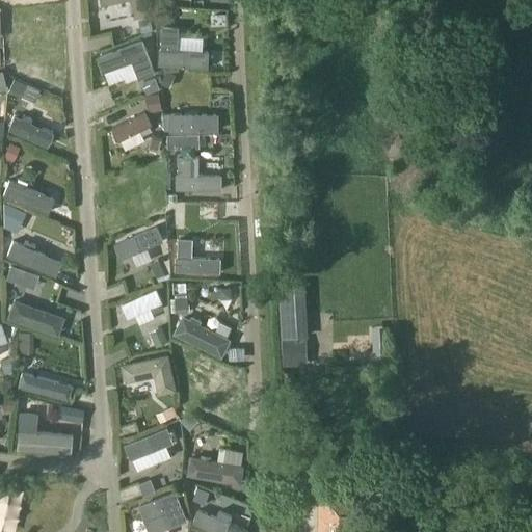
[(130,0),(134,19),(152,16),(148,0),(100,0),(101,6),(128,0),(130,0)]
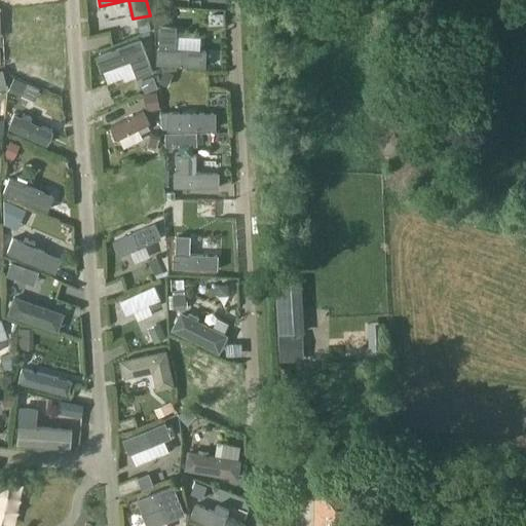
[(205,67),(207,50),(176,49),(177,27),(160,26),(159,47),(156,47),(156,64),(205,67)]
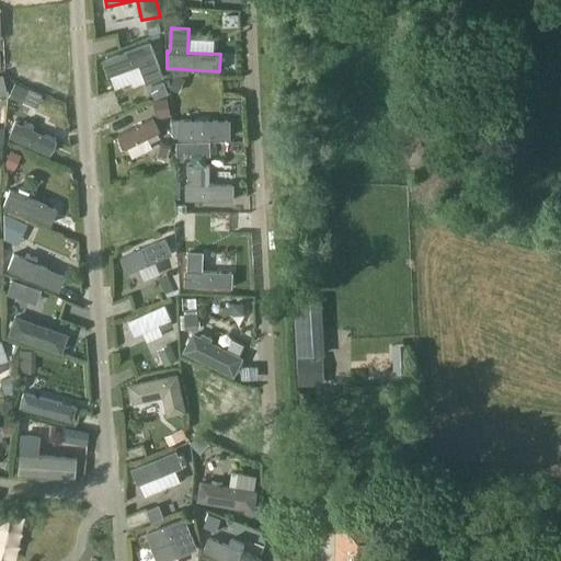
[(146,83),(163,77),(150,43),(102,61),(107,77),(139,66),(146,83)]
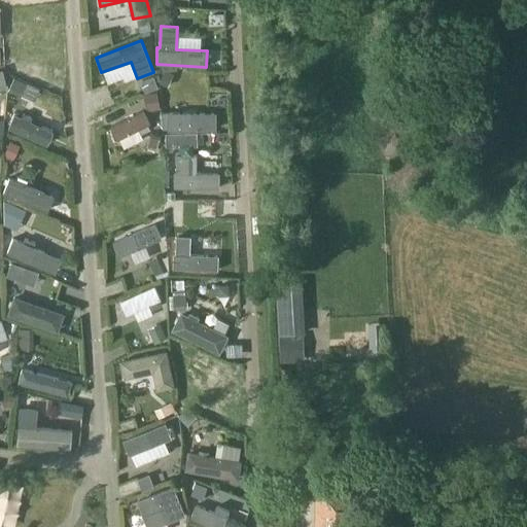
[(19,48),(13,61),(49,78),(56,66),(19,48)]
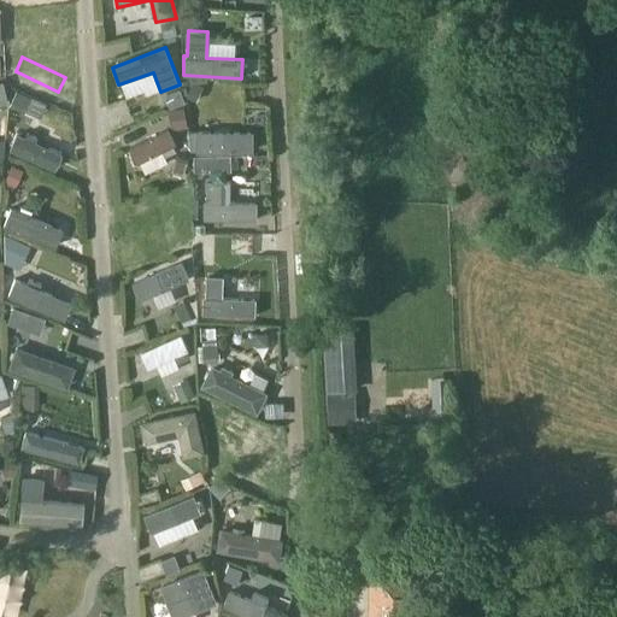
[(160,159),(170,154),(168,150),(176,145),(168,128),(128,148),(137,165),(157,154),(160,159)]
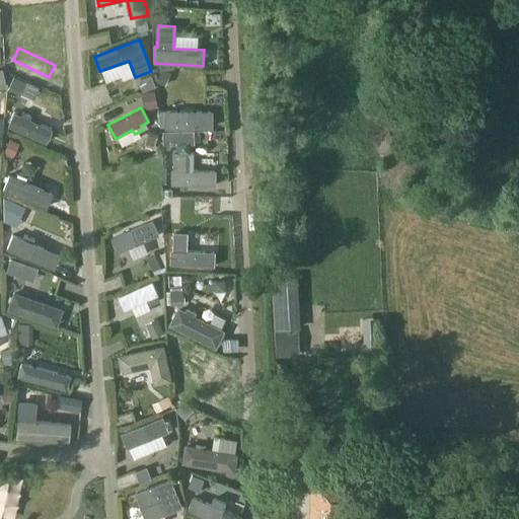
[(16,110),(11,124),(45,139),(50,126),(16,110)]
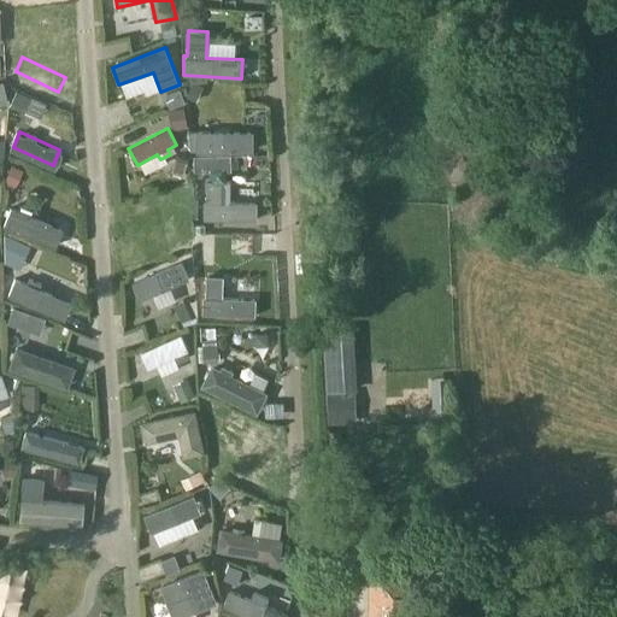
[(257,150),(256,134),(205,131),(205,148),(257,150)]
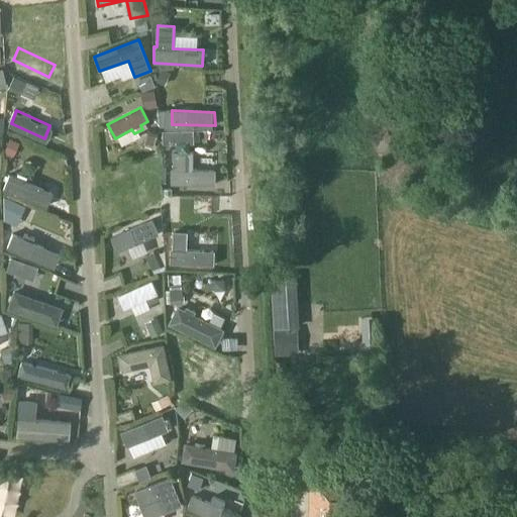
[(215,184),(215,170),(192,170),(192,164),(187,164),(187,152),(173,151),(173,170),(171,170),(171,184),(215,184)]
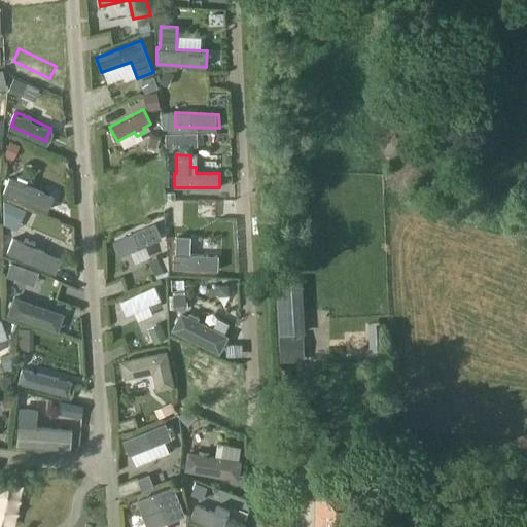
[(45,212),(53,197),(8,179),(2,195),(45,212)]
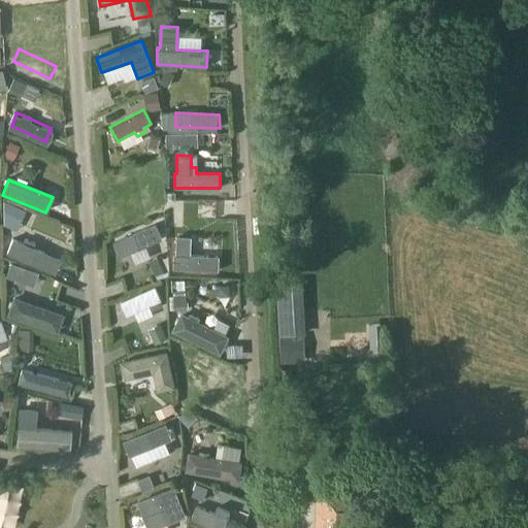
[(119,258),(162,239),(156,224),(112,242),(119,258)]
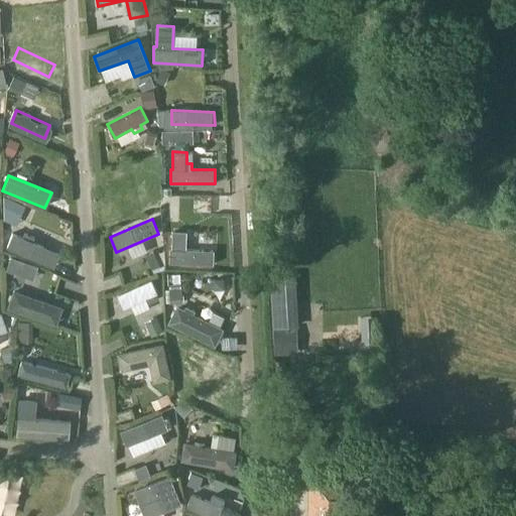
[(188,249),(188,227),(172,227),(173,249),(170,249),(171,264),(220,264),(220,248),(188,249)]
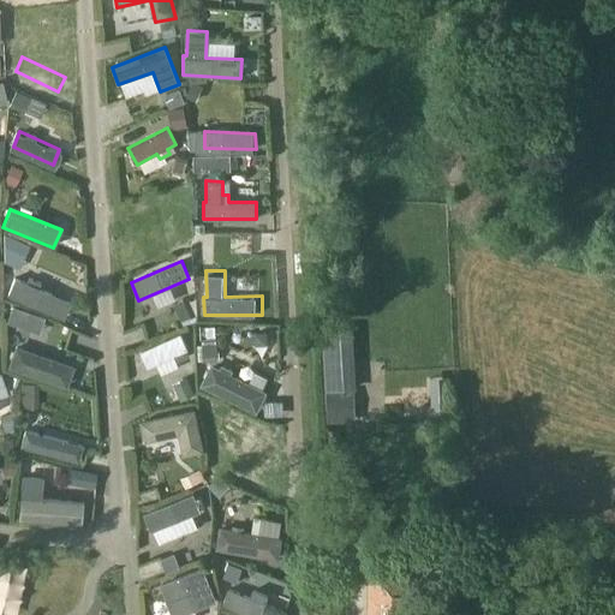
[(15,279),(7,296),(63,320),(70,303),(15,279)]
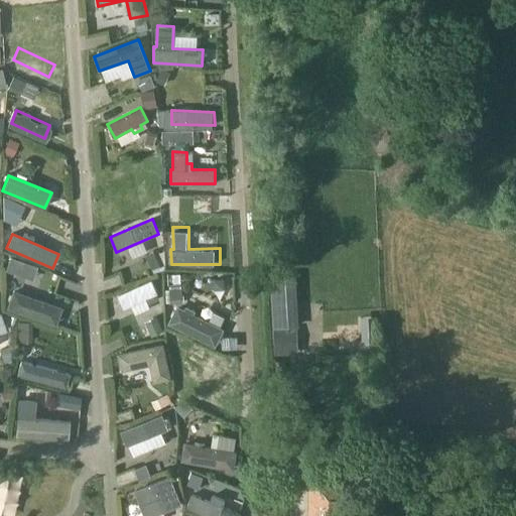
[(151,281),(119,295),(119,297),(124,309),(157,294),(151,281)]
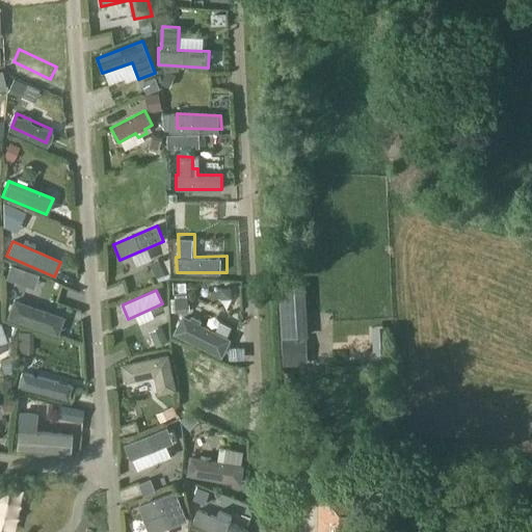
[(14,300),(6,318),(57,337),(63,318),(14,300)]
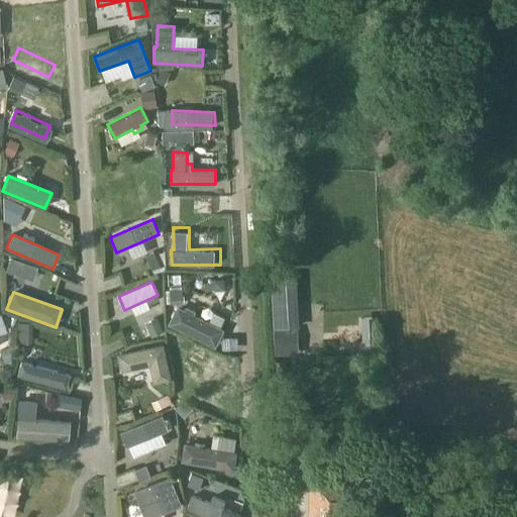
[(316,346),(318,301),(301,300),(299,345),(316,346)]
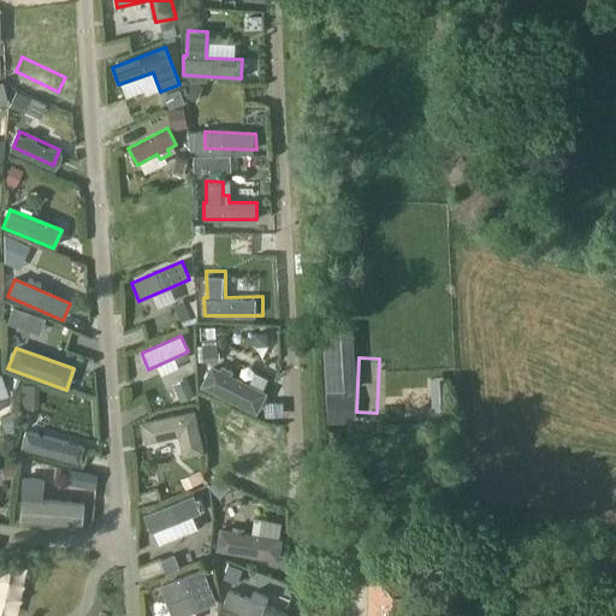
[(256,415),(267,394),(211,366),(201,388),(256,415)]
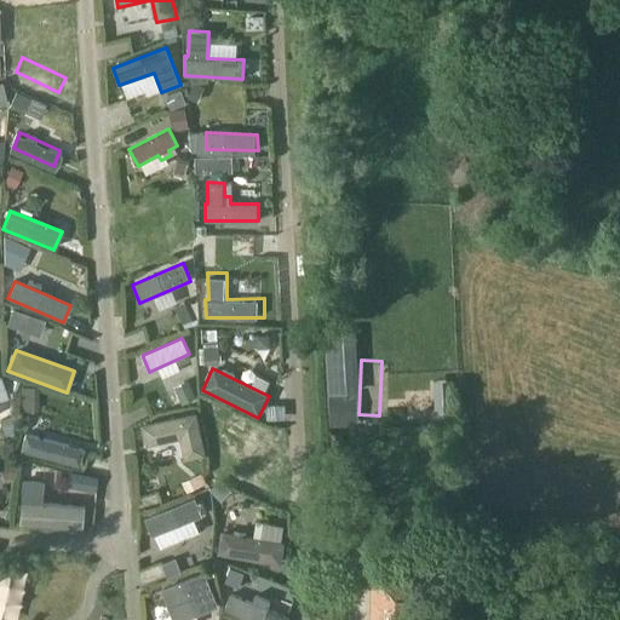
[(412,407),(412,380),(385,382),(385,407),(412,407)]
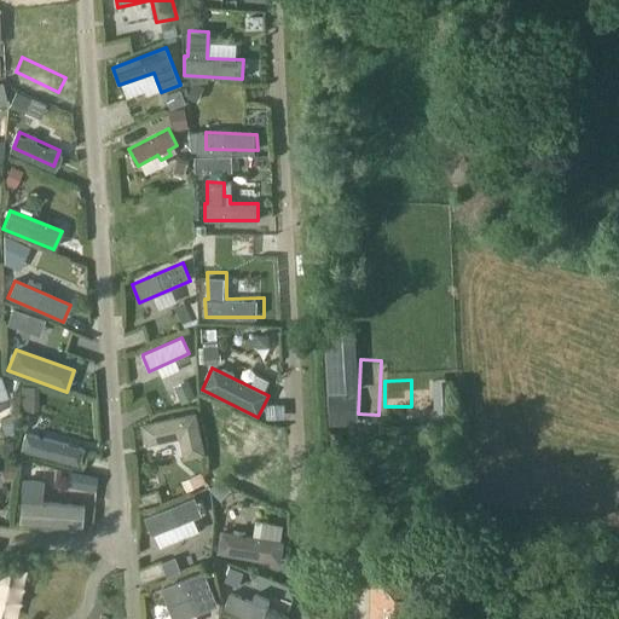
[(420,427),(451,424),(449,380),(428,380),(429,403),(418,404),(420,427)]
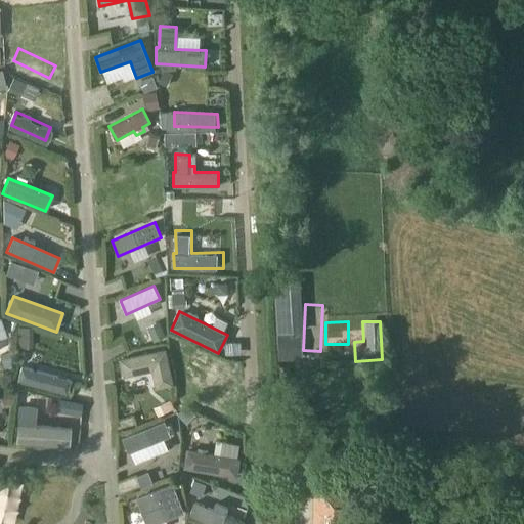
[(166,350),(120,359),(124,377),(151,370),(156,389),(173,386),(166,350)]
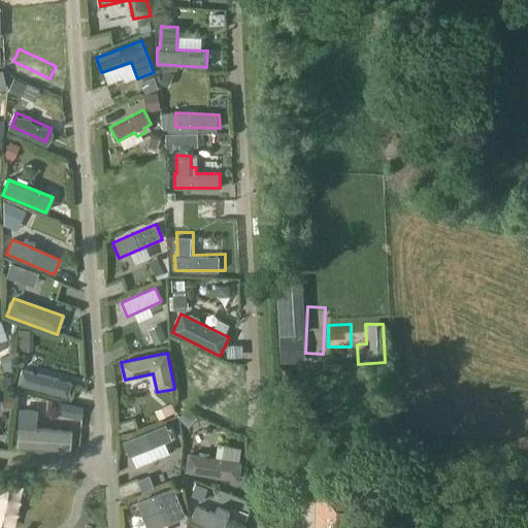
[(186,377),(179,392),(228,410),(233,397),(219,392),(221,386),(212,383),(210,388),(206,387),(208,381),(203,378),(206,370),(191,364),(186,377)]
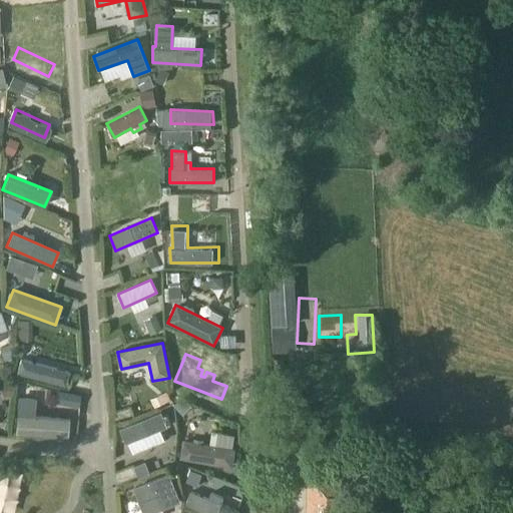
[(20,360),(17,373),(64,386),(68,373),(20,360)]
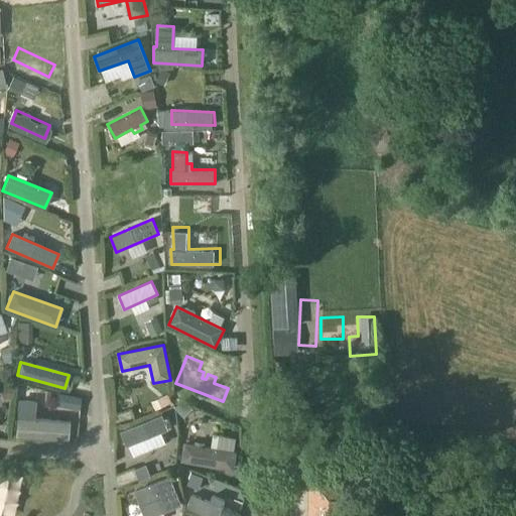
[(78,410),(81,397),(69,395),(66,408),(78,410)]
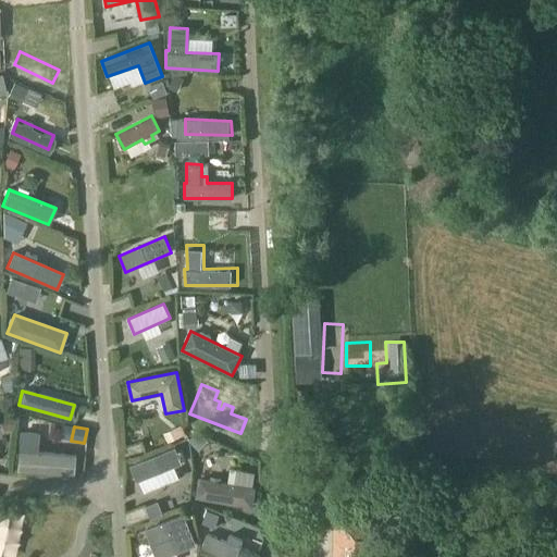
[(205,454),(206,431),(193,431),(192,453),(205,454)]
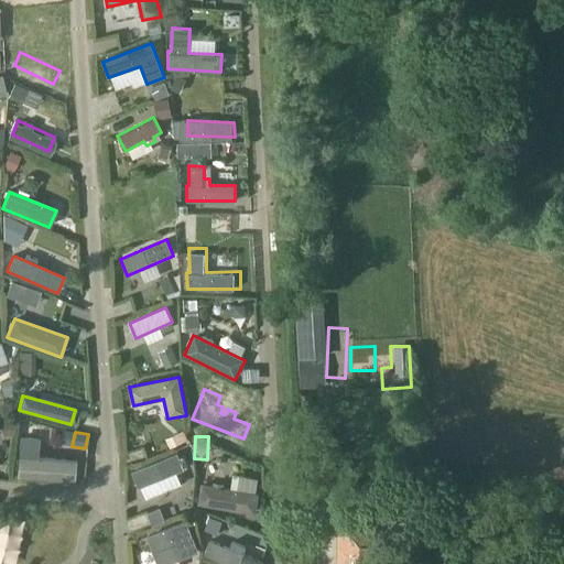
[(15,454),(41,455),(42,444),(15,443),(15,454)]
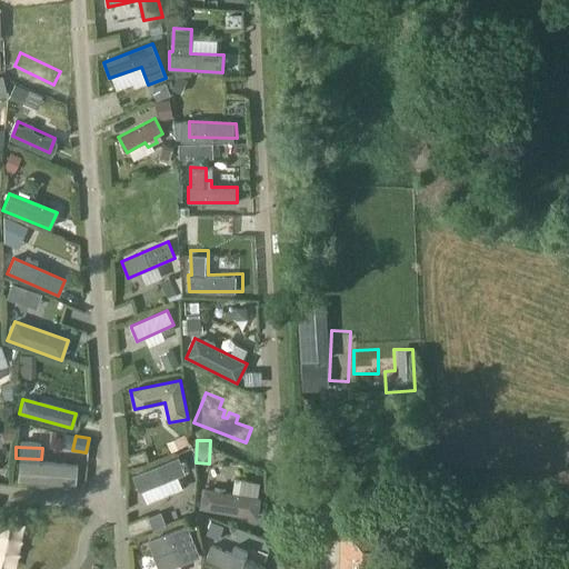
[(187,456),(136,476),(141,490),(193,470),(188,457),(187,456)]
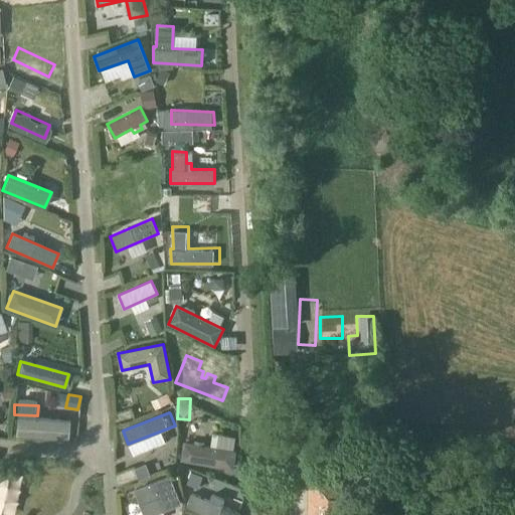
[(16,415),(15,438),(67,441),(68,419),(16,415)]
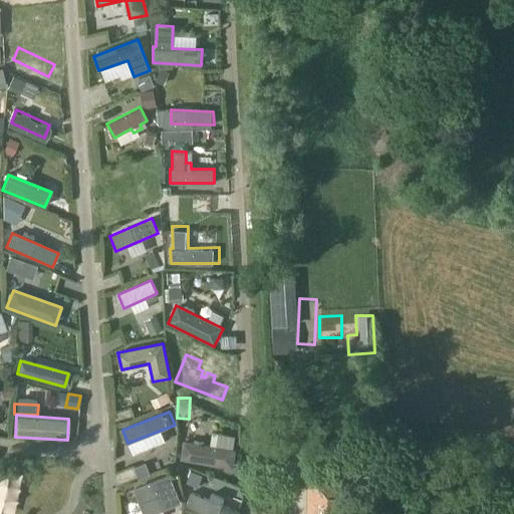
[(232,468),(235,451),(184,442),(181,459),(232,468)]
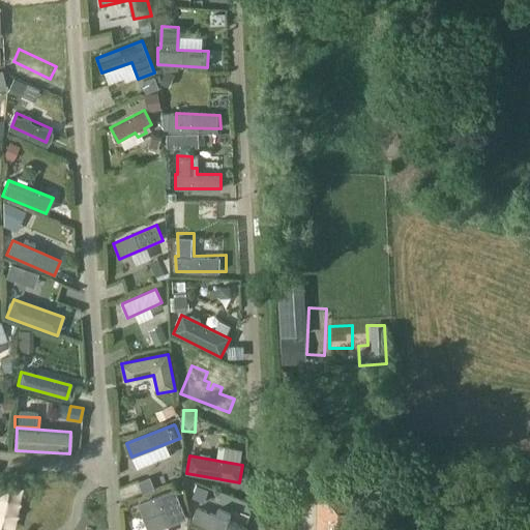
[(174,489),(138,504),(147,529),(156,529),(186,518),(174,489)]
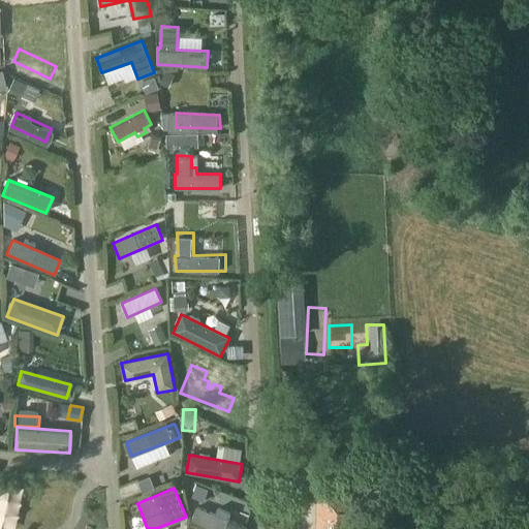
[(317,497),(316,528),(358,528),(359,498),(317,497)]
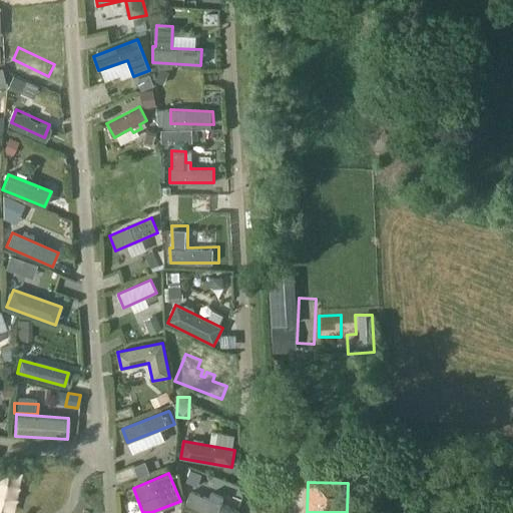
[(193,484),(187,501),(219,512),(229,512),(234,500),(193,484)]
